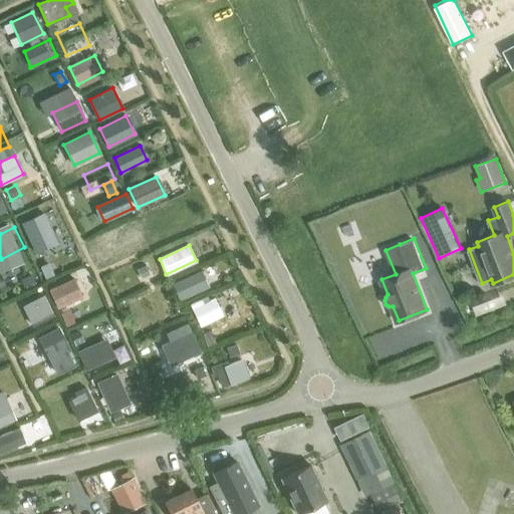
[(155,259),(132,271),(138,284),(162,273),(155,259)]
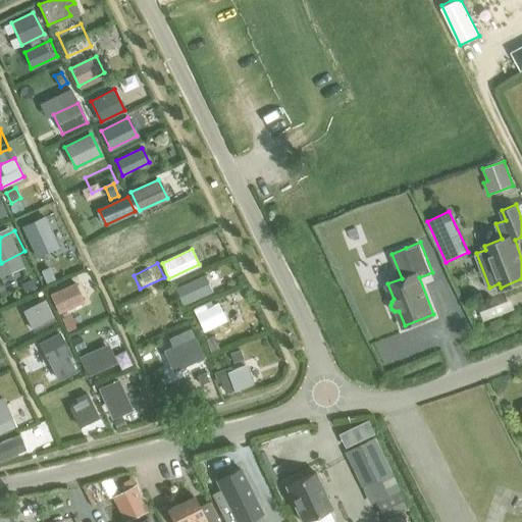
[(49,268),(42,271),(47,283),(55,280),(49,268)]
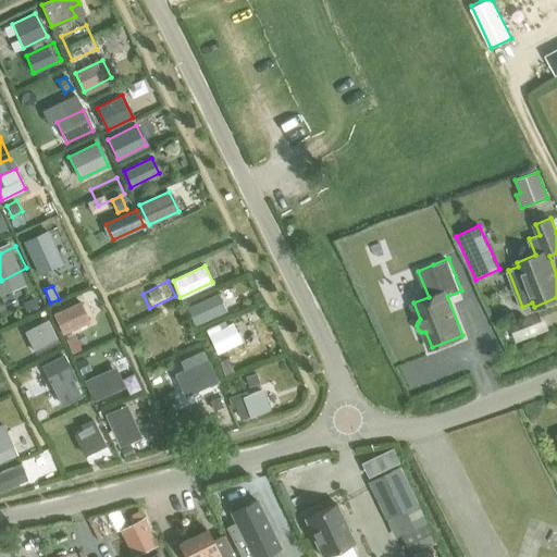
[(194,323),(225,309),(218,294),(186,308),(194,323)]
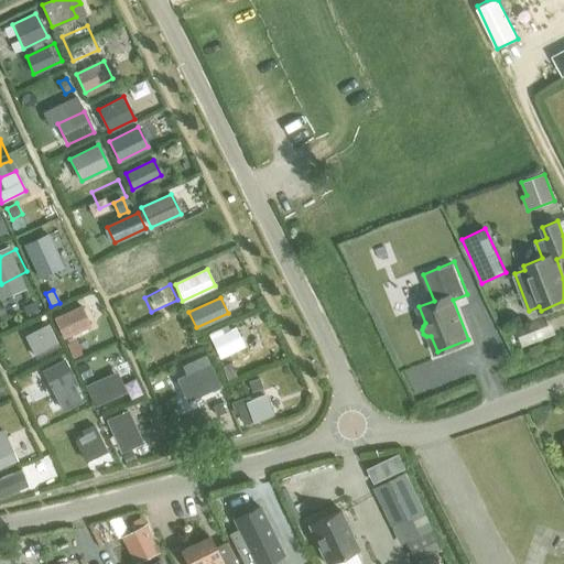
[(34,303),(23,307),(26,315),(38,311),(34,303)]
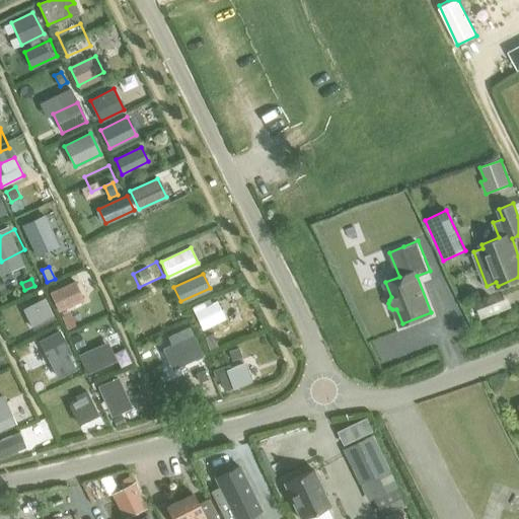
[(59,310),(82,299),(75,282),(51,292),(59,310)]
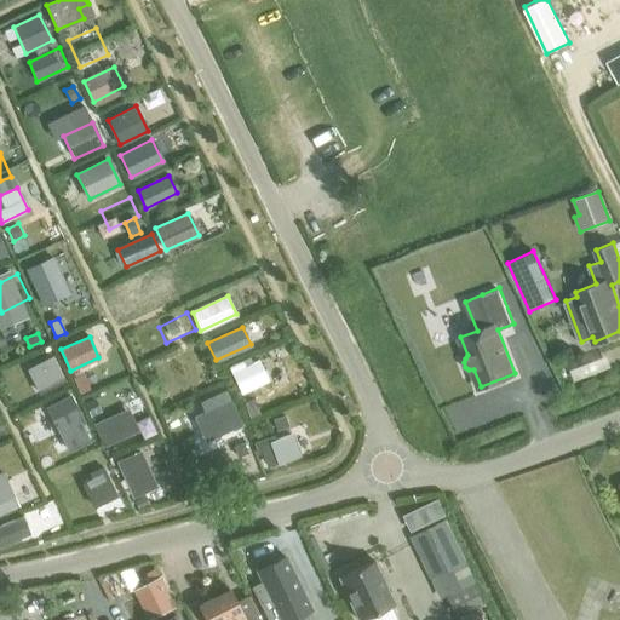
[(64,382),(51,356),(28,368),(41,394),(64,382)]
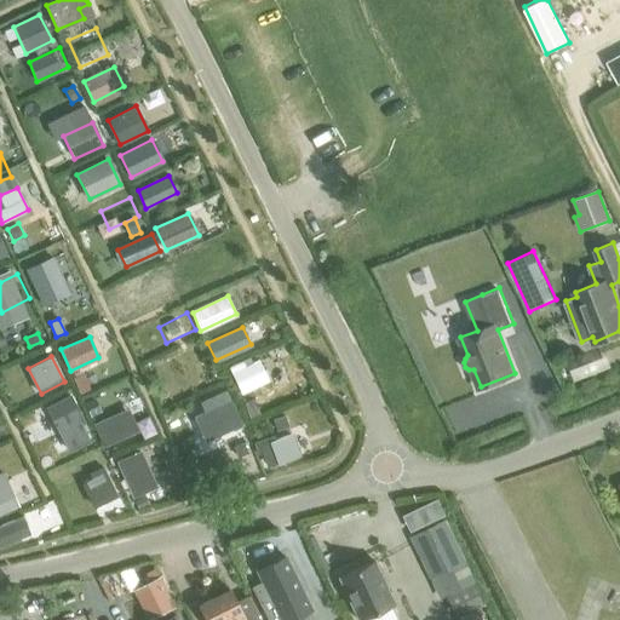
[(268,382),(257,360),(252,362),(250,356),(228,367),(242,394),(268,382)]
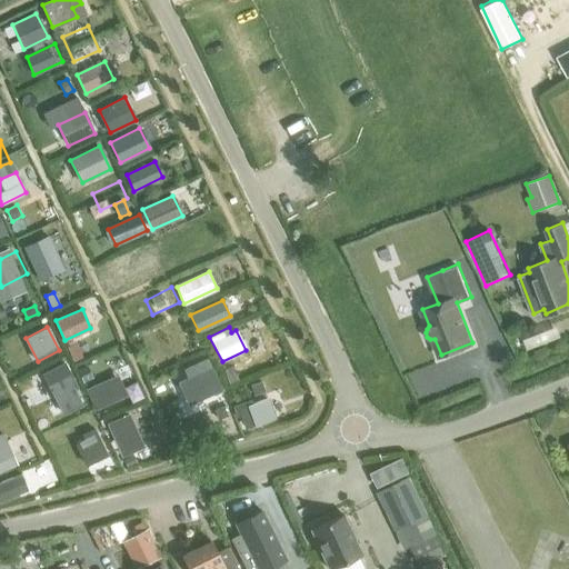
[(76,345),(68,348),(75,362),(82,358),(76,345)]
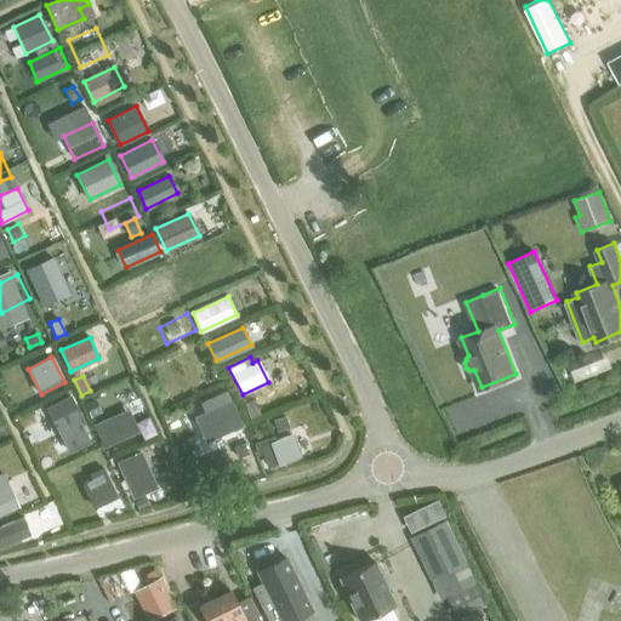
[(83,421),(70,396),(47,408),(61,433),(83,421)]
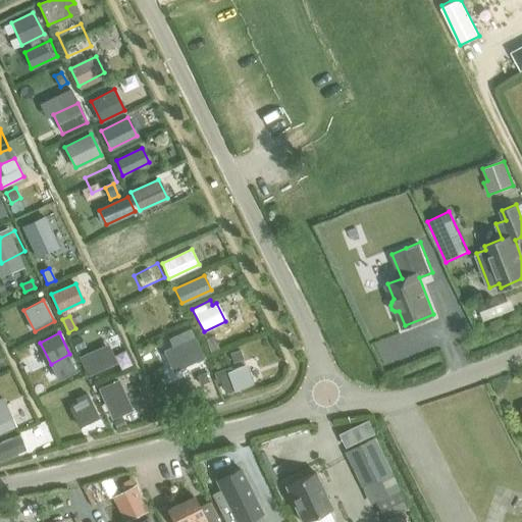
[(80,336),(71,341),(76,351),(85,347),(80,336)]
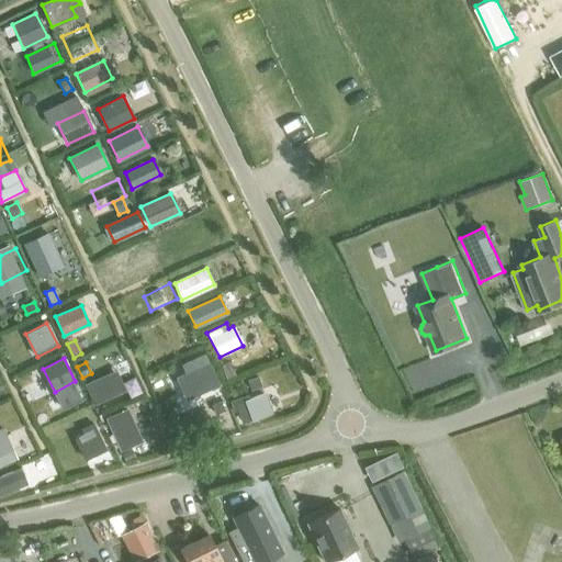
[(190,397),(218,384),(208,362),(179,375),(190,397)]
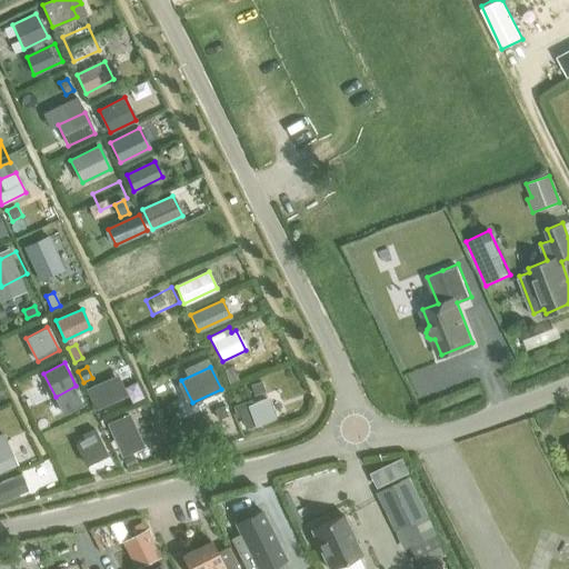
[(96,408),(119,398),(110,379),(88,389),(96,408)]
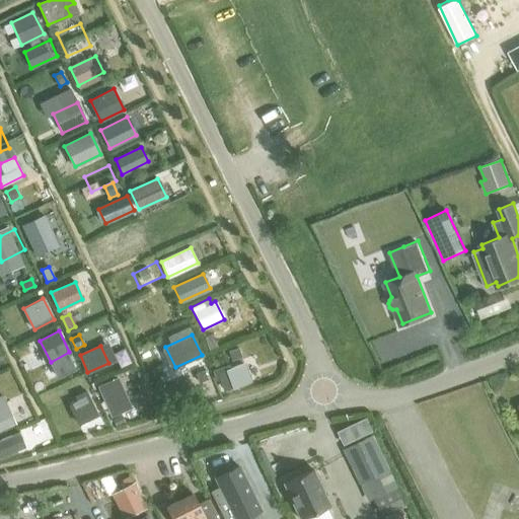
[(238,349),(229,352),(231,360),(241,357),(238,349)]
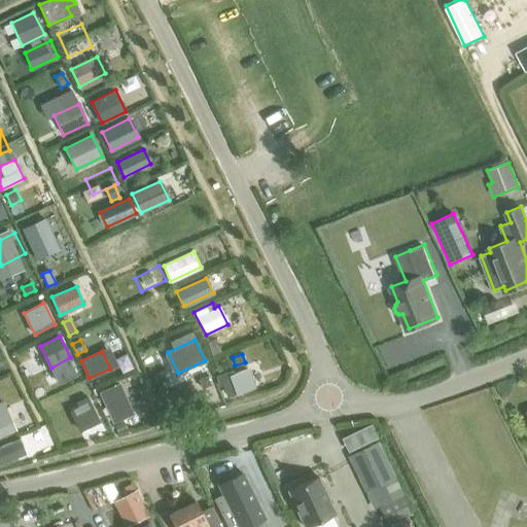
[(66,398),(85,389),(75,369),(57,378),(66,398)]
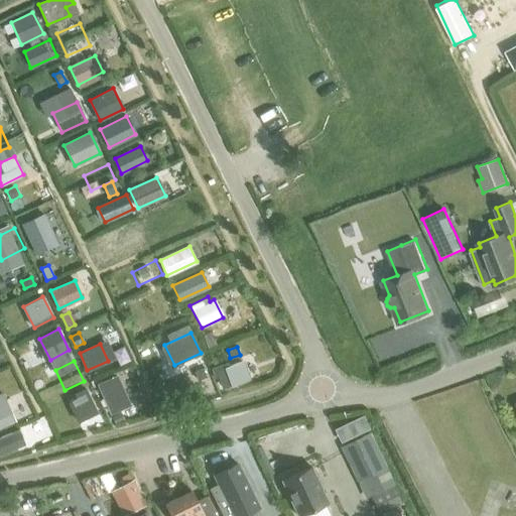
[(224,386),(247,378),(241,361),(227,366),(226,363),(213,368),(216,376),(219,375),(224,386)]
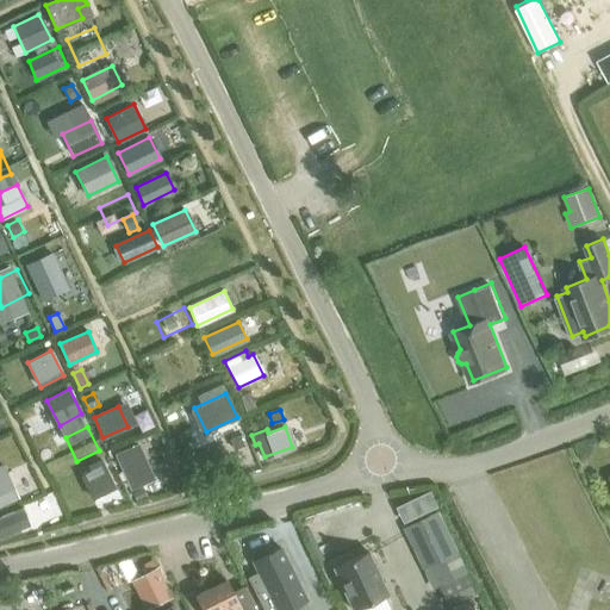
[(241,437),(231,441),(236,449),(244,446),(241,437)]
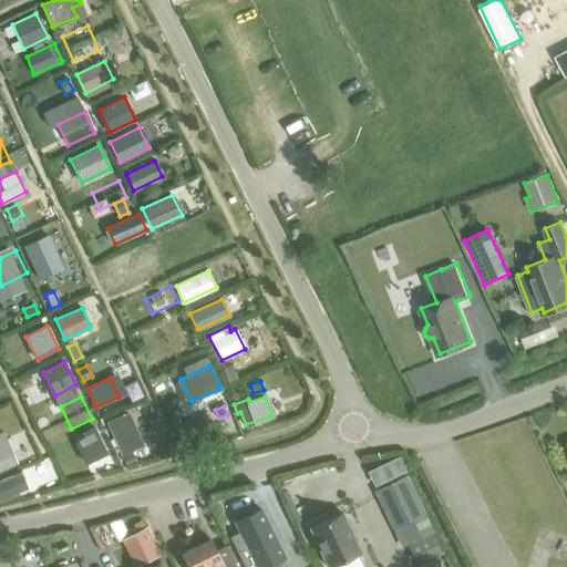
[(109,422),(122,453),(141,444),(127,413),(109,422)]
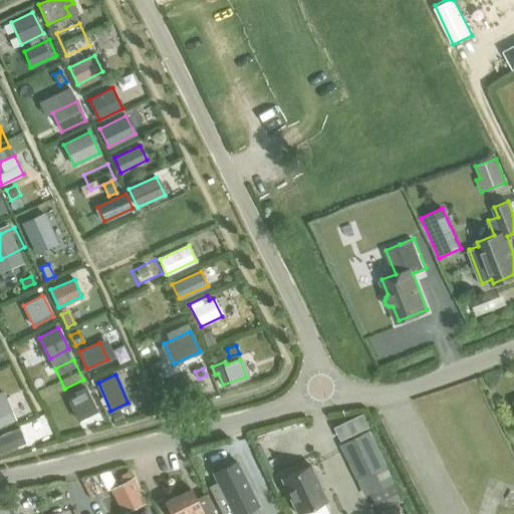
[(76,397),(68,400),(79,419),(96,411),(86,387),(74,393),(76,397)]
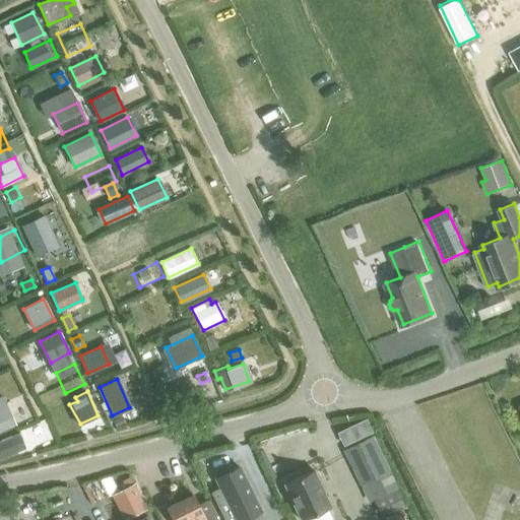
[(0,430),(15,423),(8,408),(0,411),(0,430)]
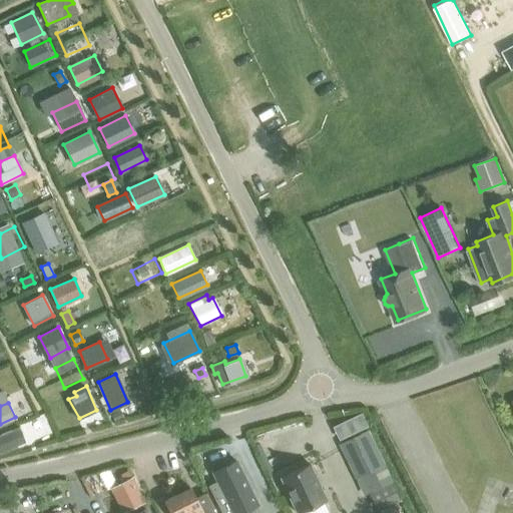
[(18,427),(0,434),(0,451),(24,442),(18,427)]
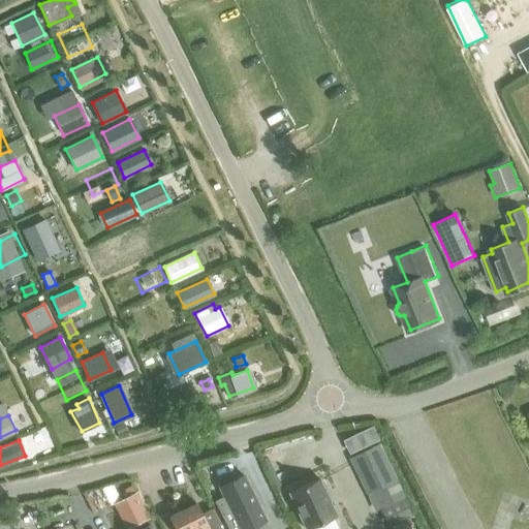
[(389,527),(411,516),(377,445),(349,459),(374,509),(378,506),(389,527)]
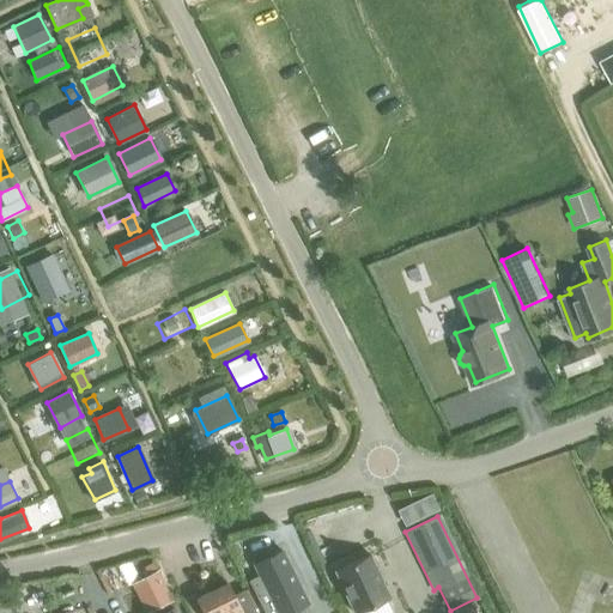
[(260,576),(249,581),(265,612),(285,612),(308,602),(283,551),(254,565),(260,576)]
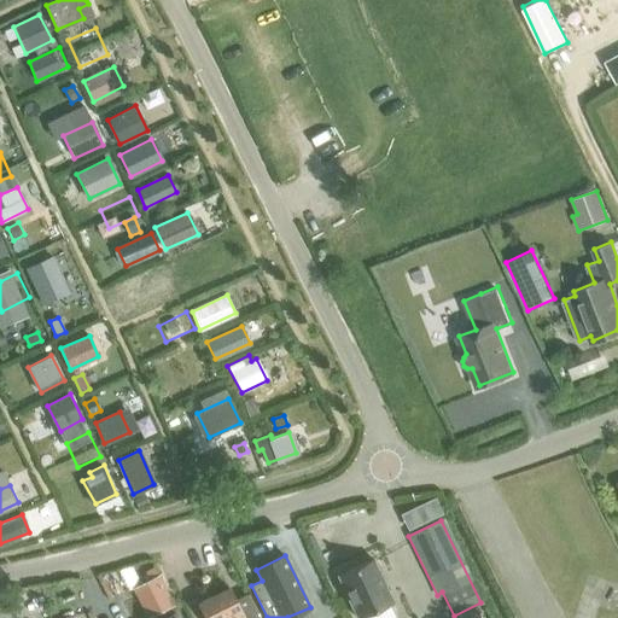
[(374,558),(339,573),(360,617),(363,616),(365,617),(397,617),(391,604),(395,601),(374,558)]
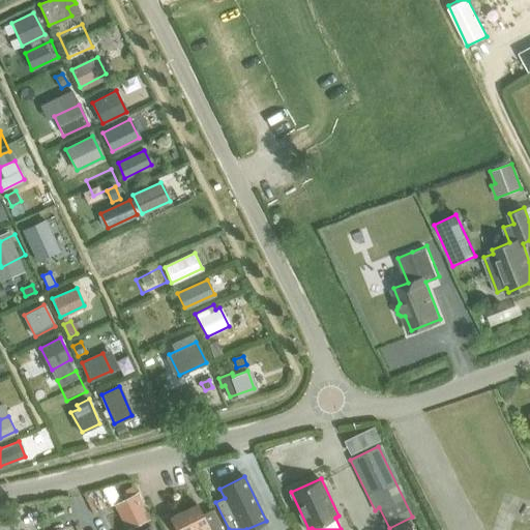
[(147,519),(138,493),(114,501),(124,527),(135,524),(147,519)]
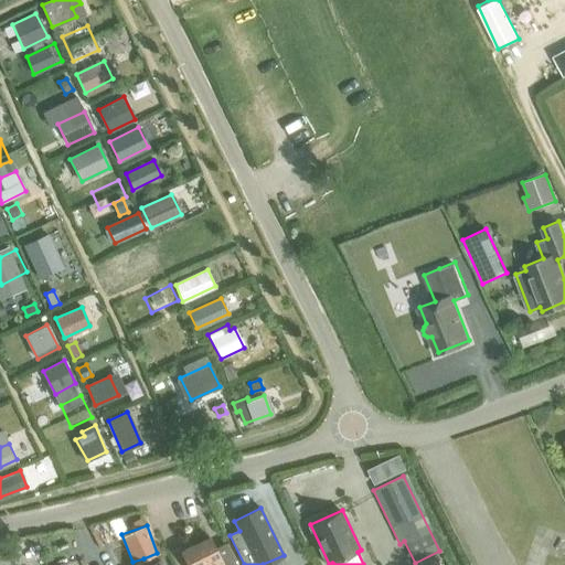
[(235,564),(225,544),(215,550),(210,537),(181,552),(188,564),(235,564)]
